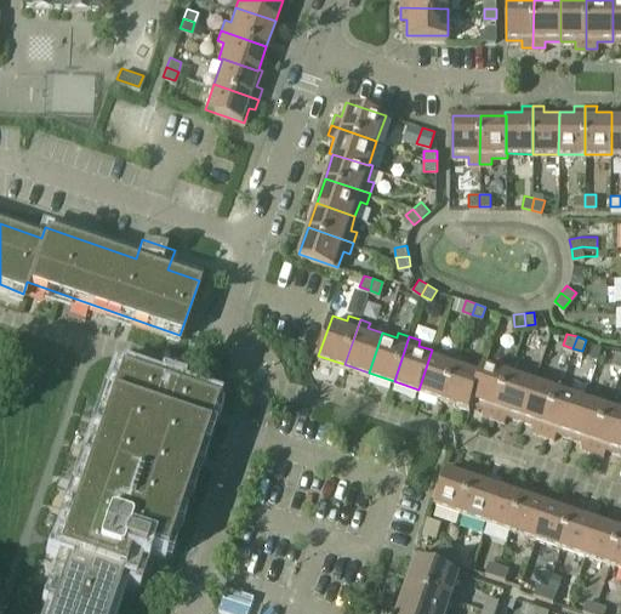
[(443,398),(459,353),(448,350),(446,354),(432,350),(419,390),(443,398)]
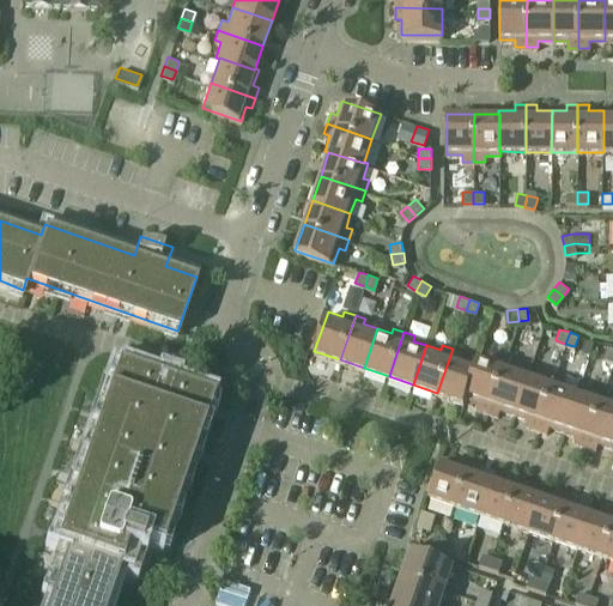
[(465,397),(475,363),(475,362),(461,357),(463,352),(453,349),(437,393),(463,401),(466,397),(465,397)]
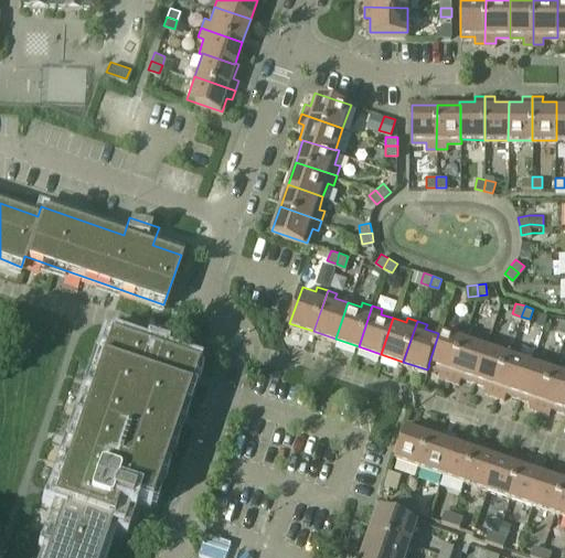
[(449,378),(464,336),(439,329),(438,333),(438,334),(428,365),(429,365),(441,369),(439,375),(449,378)]
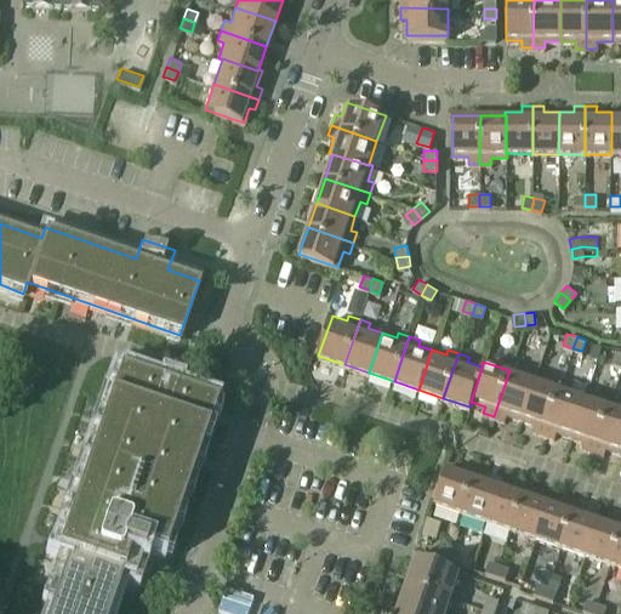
[(163,553),(167,539),(216,401),(119,367),(61,533),(73,538),(46,613),(107,613),(121,574),(141,581),(152,550),(163,553)]
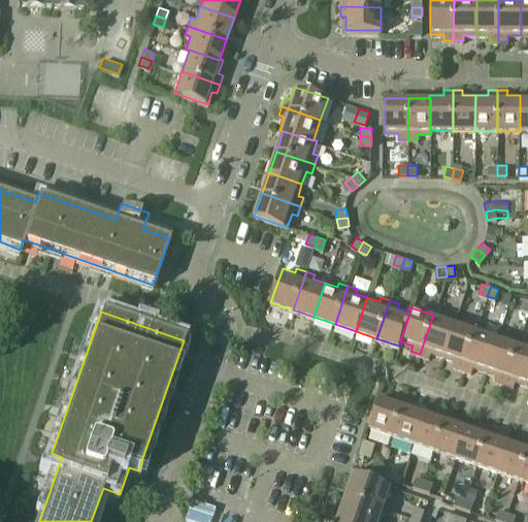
[(442,356),(454,322),(433,315),(420,354),(428,357),(430,352),(442,356)]
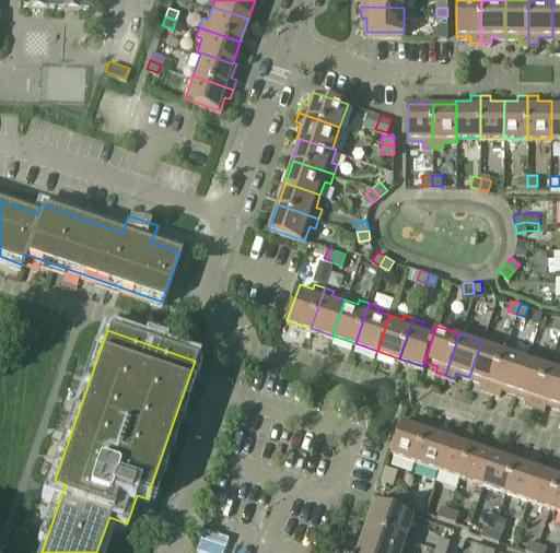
[(490,390),(504,349),(481,341),(469,377),(482,381),(480,387),(490,390)]
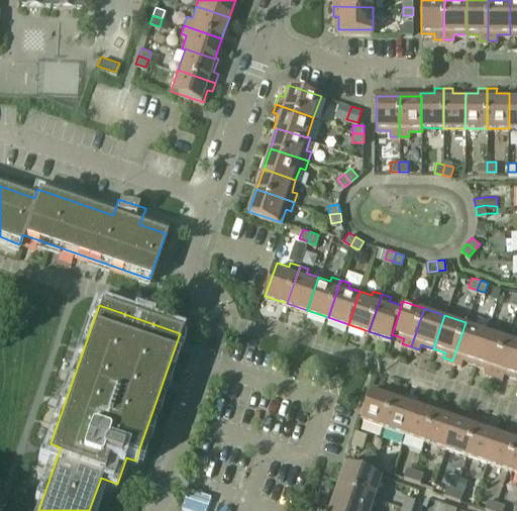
[(475,363),(487,329),(466,322),(452,361),(461,364),(463,359),(475,363)]
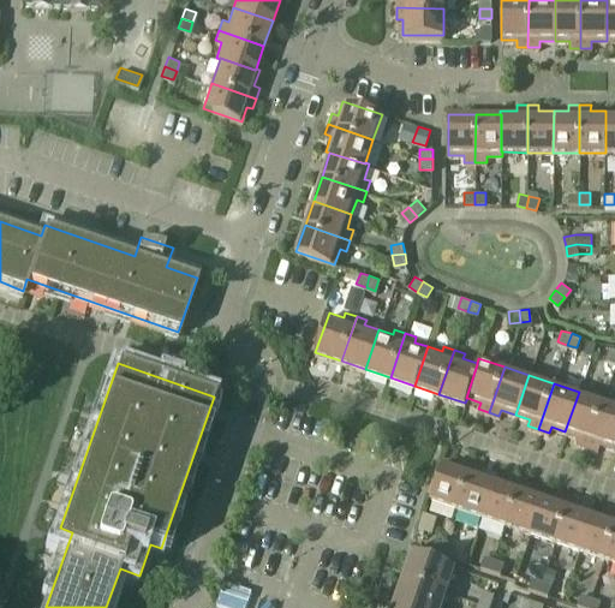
[(587,445),(603,400),(579,392),(565,431),(579,436),(578,442),(587,445)]
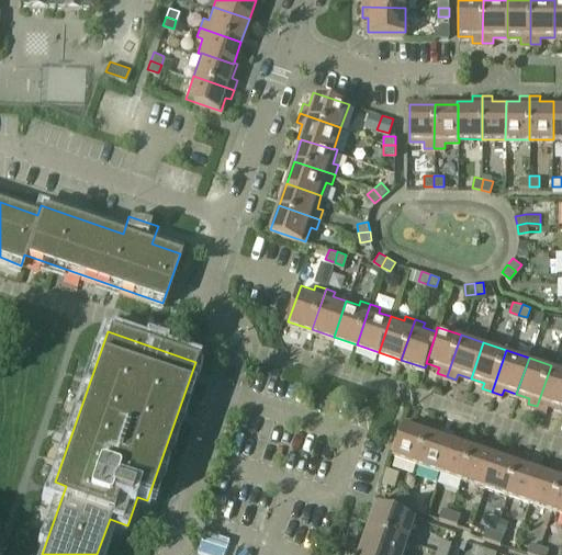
[(561,409),(561,369),(551,365),(537,406),(547,410),(549,405),(561,409)]
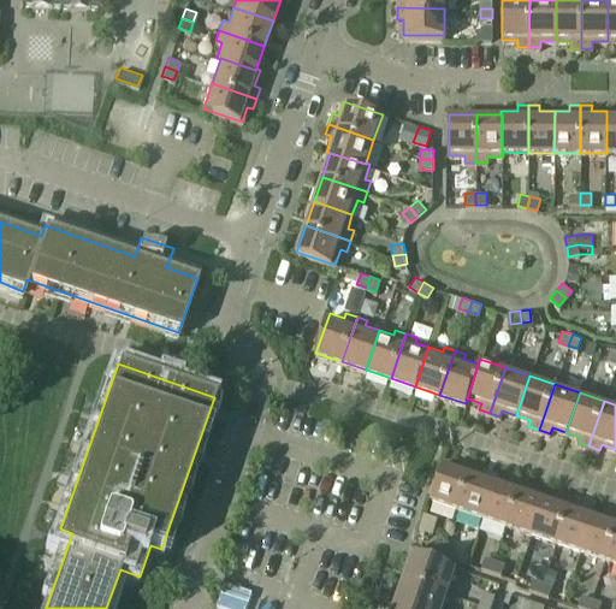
[(457,507),(473,462),(463,459),(461,465),(445,460),(432,498),(457,507)]
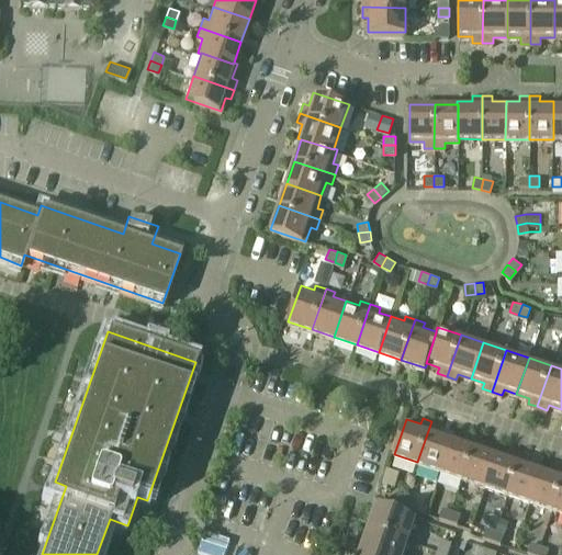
[(440,469),(452,434),(439,430),(441,425),(431,421),(417,462),(440,469)]
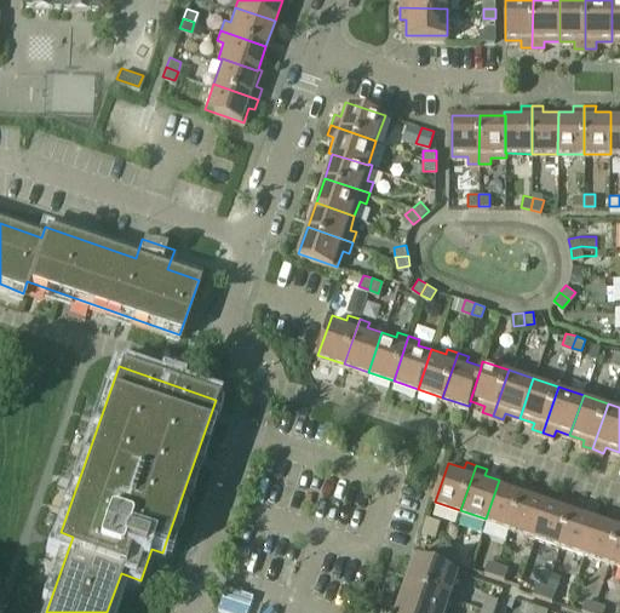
[(510,527),(526,482),(516,479),(514,485),(499,480),(486,519),(510,527)]
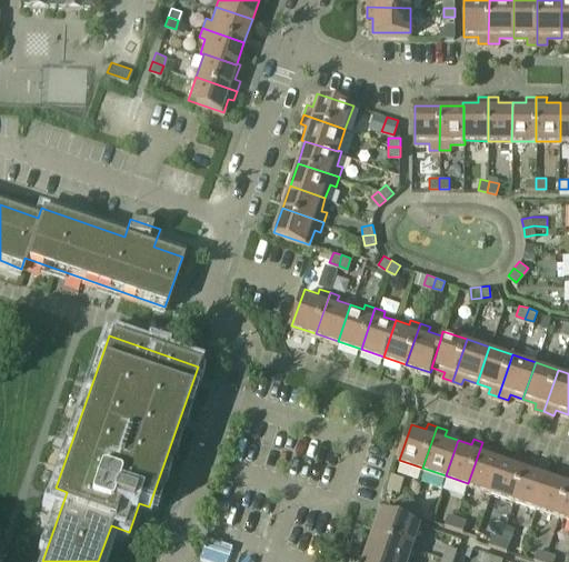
[(491,491),(503,455),(490,451),(492,445),(482,442),(468,483),(491,491)]
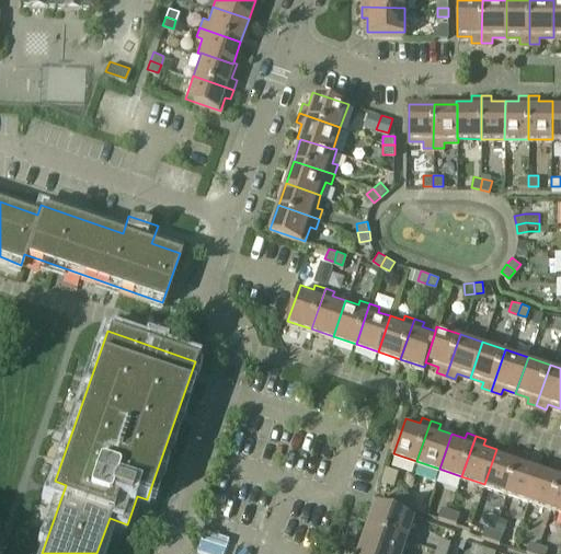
[(506,492),(521,451),(512,448),(510,453),(496,449),(484,484),(506,492)]
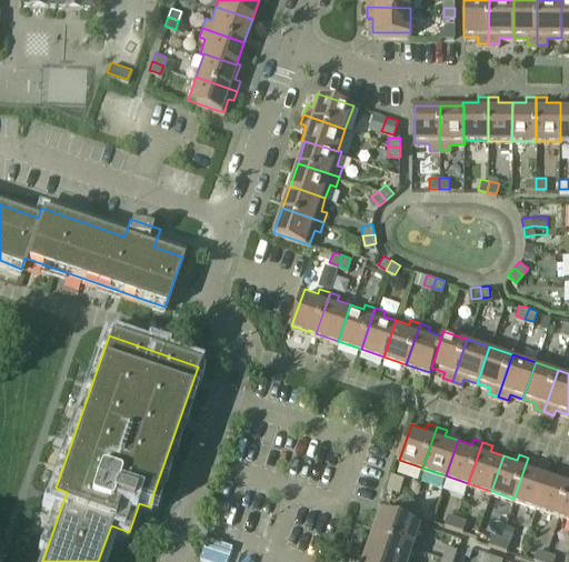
[(537,507),(549,471),(537,467),(538,461),(528,458),(513,499),(537,507)]
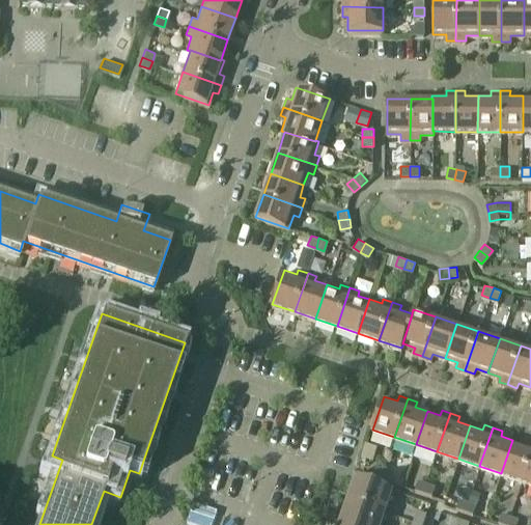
[(522,480),(530,452),(530,440),(526,439),(525,444),(512,440),(501,473),(522,480)]
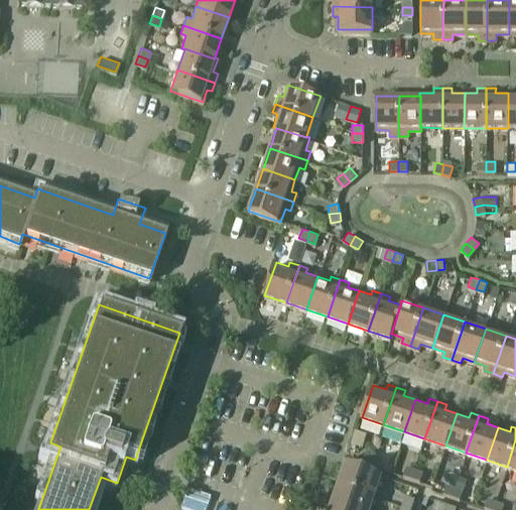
[(515,470),(515,439),(507,467),(515,470)]
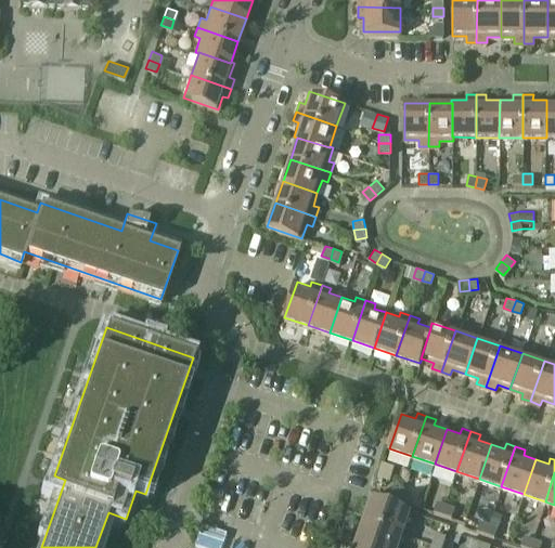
[(398,498),(402,487),(394,485),(389,495),(398,498)]
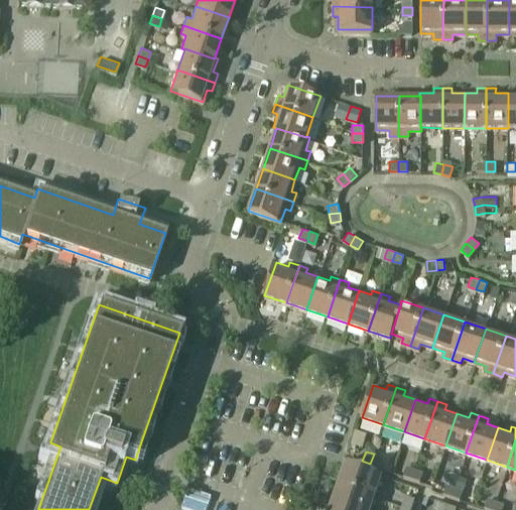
[(378,467),(382,457),(374,454),(370,464),(378,467)]
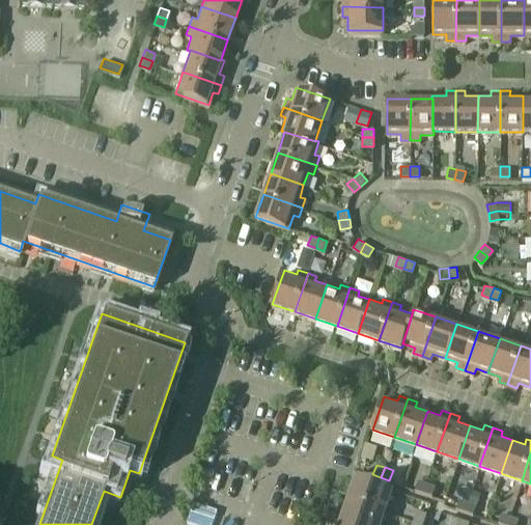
[(385,509),(392,487),(357,474),(348,497),(385,509)]
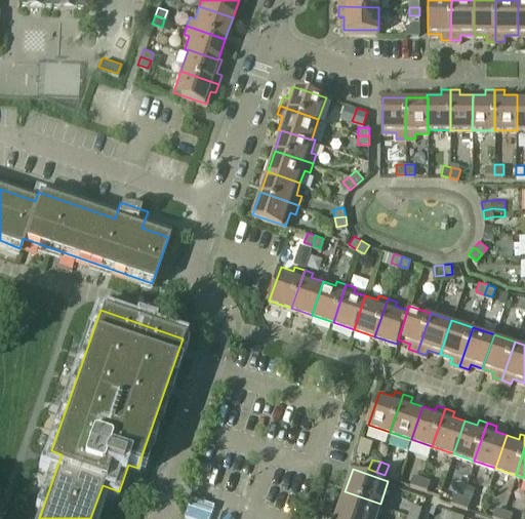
[(418,486),(422,476),(413,473),(410,483),(418,486)]
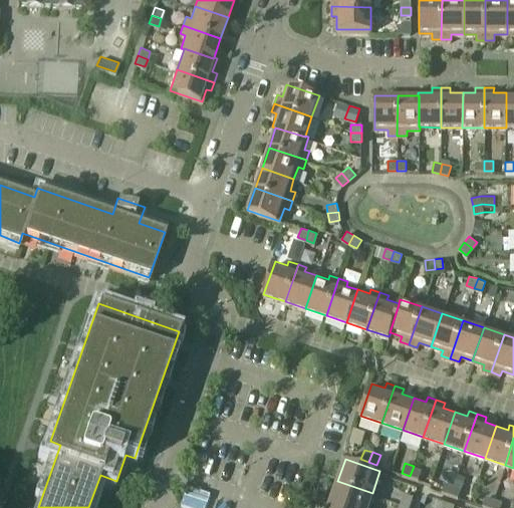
[(419,479),(422,469),(414,466),(410,476),(419,479)]
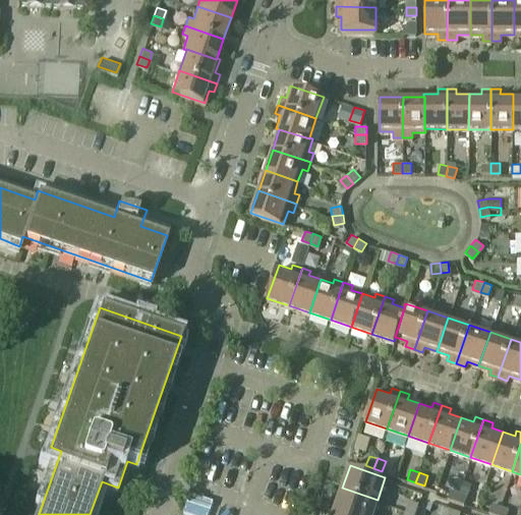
[(354,514),(371,514),(378,500),(342,488),(335,508),(354,514)]
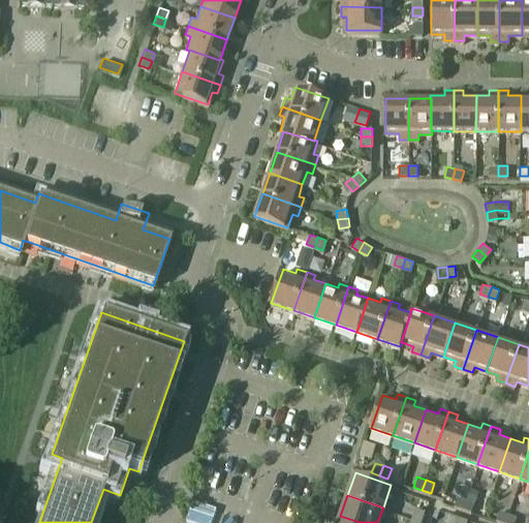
[(463,508),(466,498),(458,495),(455,504),(463,508)]
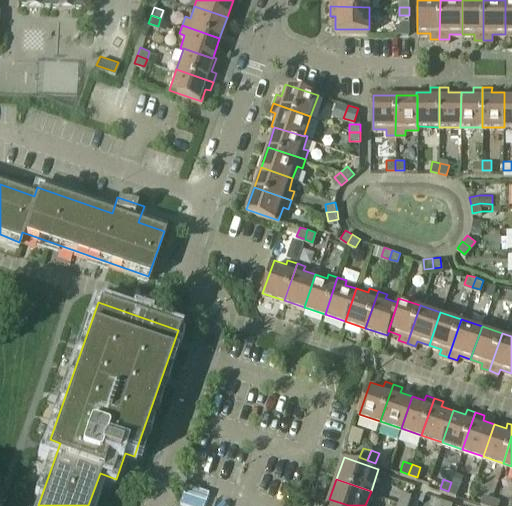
[(456,494),(459,484),(451,482),(448,491),(456,494)]
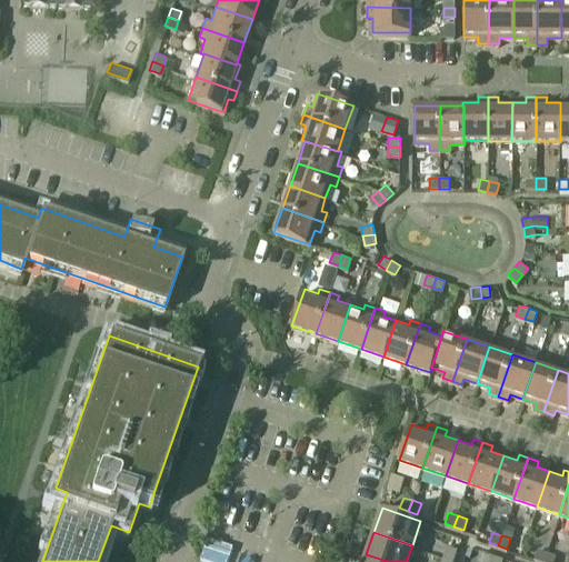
[(455,559),(458,548),(448,544),(443,555),(455,559)]
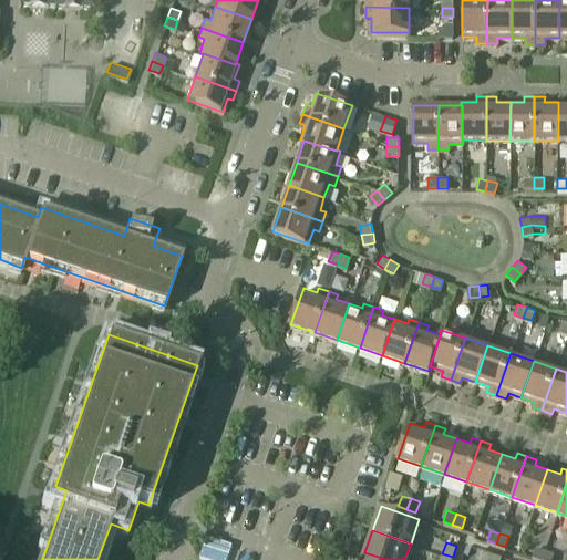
[(542,559),(545,548),(536,546),(533,556),(542,559)]
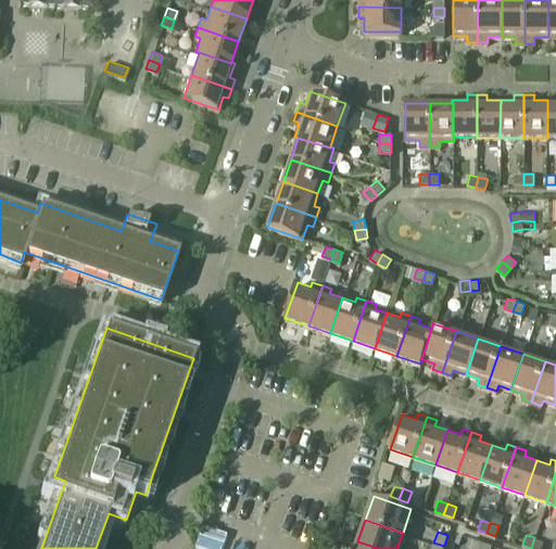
[(474,548),(477,548),(480,540),(469,536),(466,547),(474,548)]
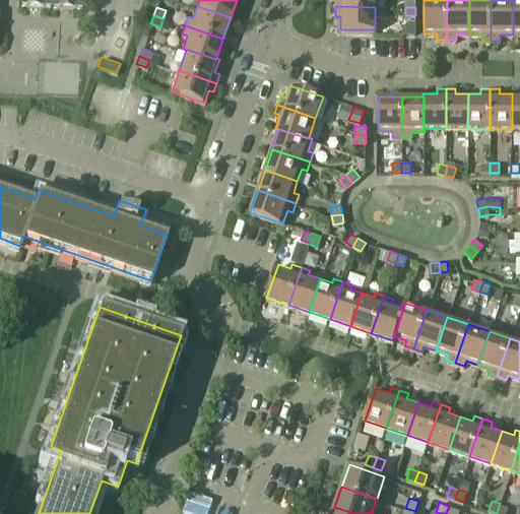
[(499,513),(505,513),(508,506),(500,503),(497,513),(499,513)]
